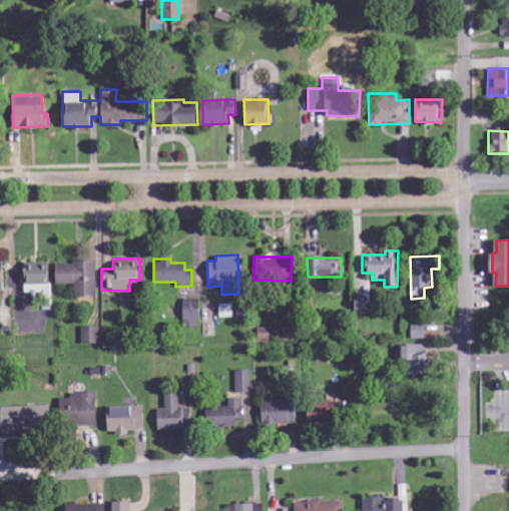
[(0,288),(7,289),(8,262),(0,261),(0,288)]
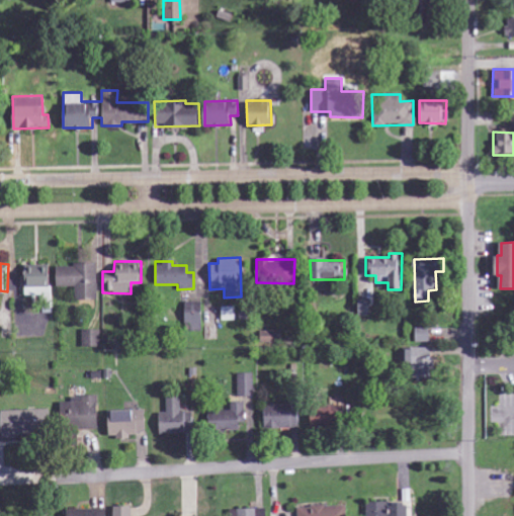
[(95,263),(72,263),(72,266),(54,266),(54,285),(74,286),(74,299),(94,299),(95,263)]
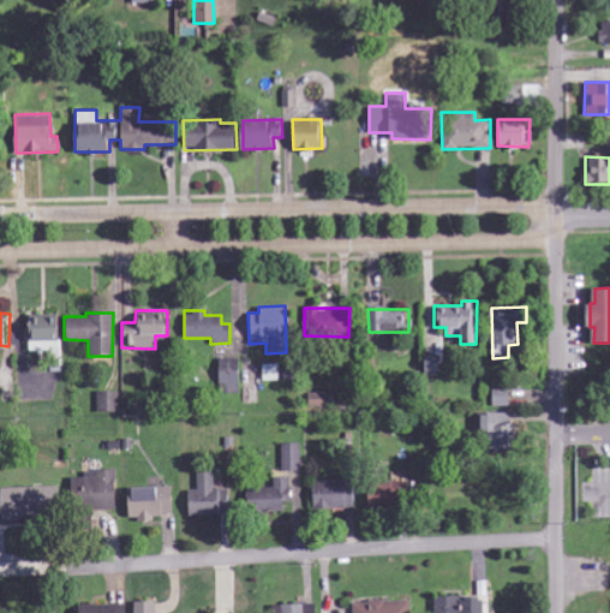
[(59,341),(59,314),(27,314),(25,340),(45,341),(59,341)]
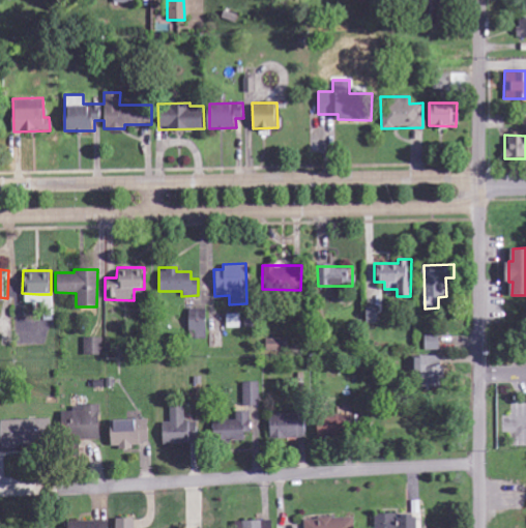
[(206,309),(188,308),(187,338),(205,338),(206,309)]
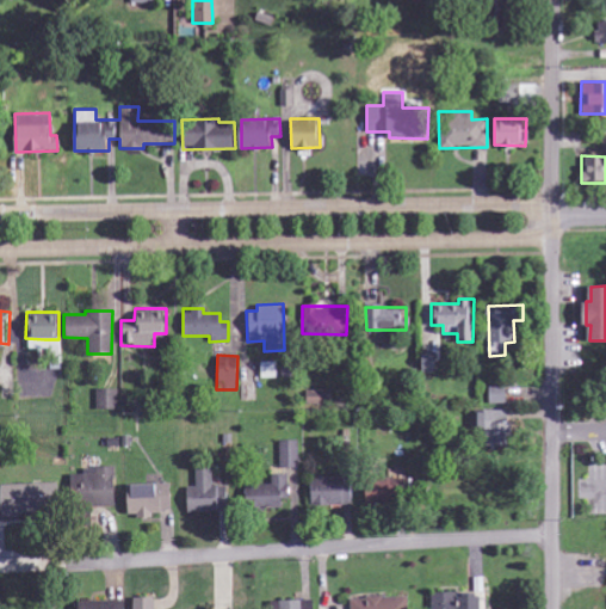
[(484,401),(504,403),(504,386),(484,386),(484,401)]
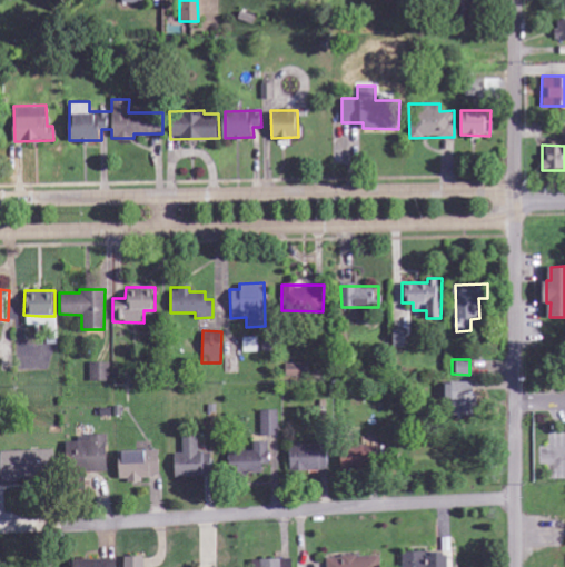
[(108,361),(88,361),(88,380),(108,380),(108,361)]
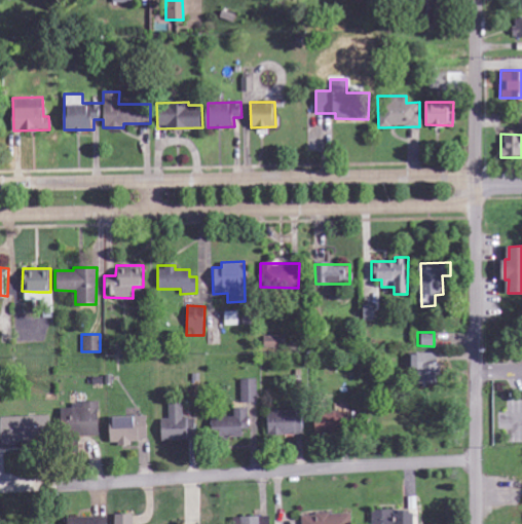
[(438,352),(411,351),(411,383),(437,384),(438,352)]
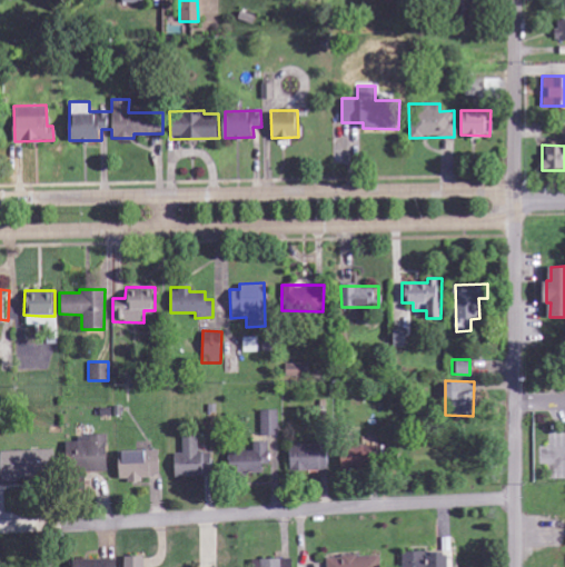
[(276,435),(276,410),(258,409),(257,435),(276,435)]
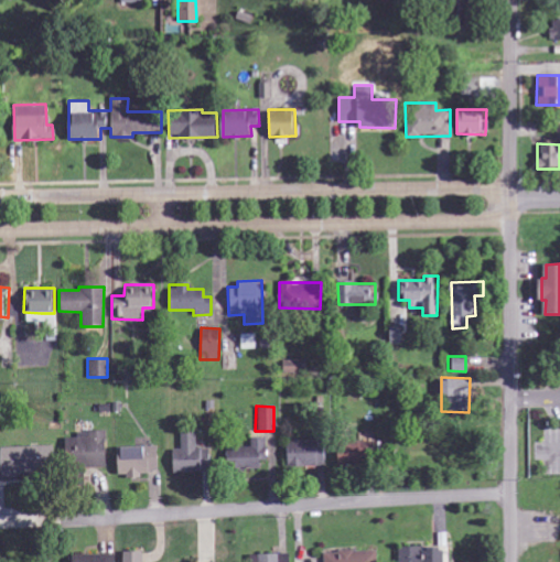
[(104,430),(76,431),(76,436),(65,438),(65,467),(105,466),(104,430)]
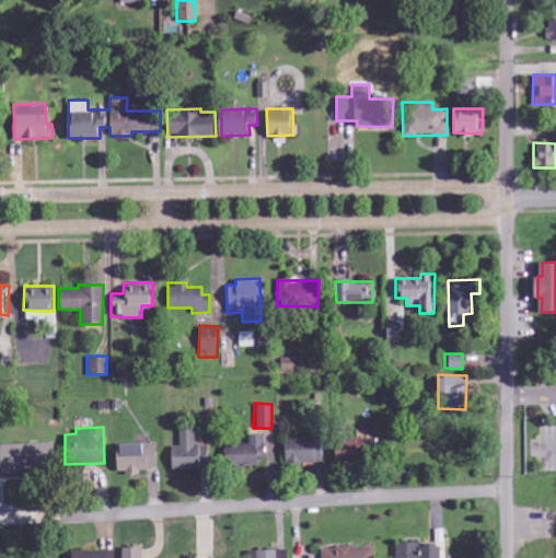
[(178,445),(171,445),(171,468),(209,467),(208,444),(194,445),(193,429),(178,429),(178,445)]
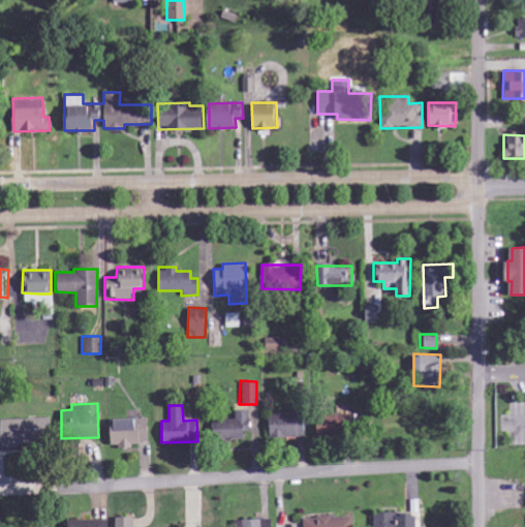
[(234,419),(213,420),(213,439),(244,438),(244,431),(249,431),(249,410),(234,410),(234,419)]
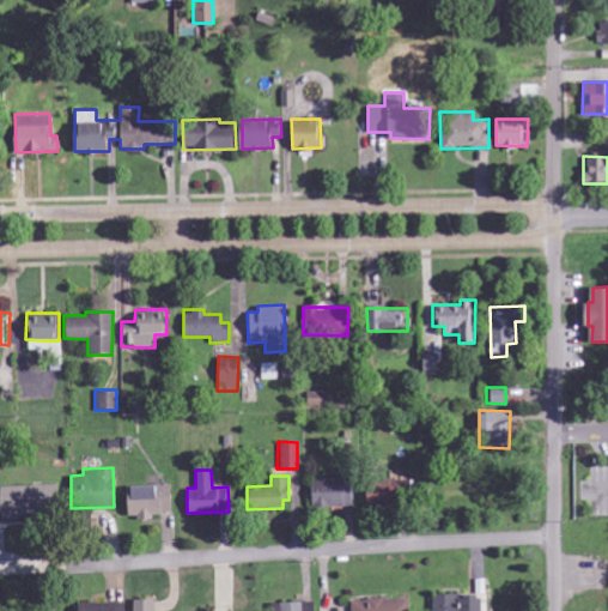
[(312,508),(353,506),(351,477),(311,479),(312,508)]
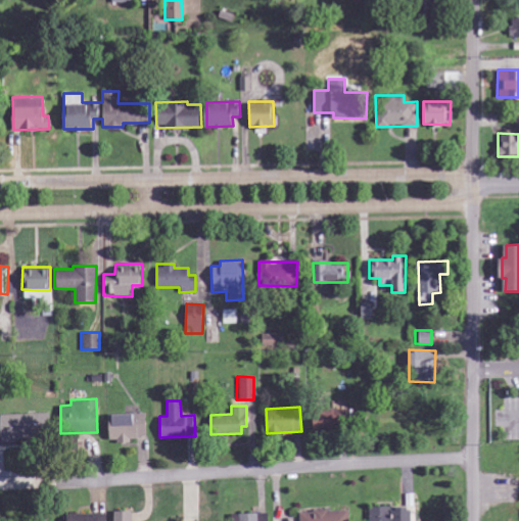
[(349,409),(313,409),(313,430),(349,430),(349,409)]
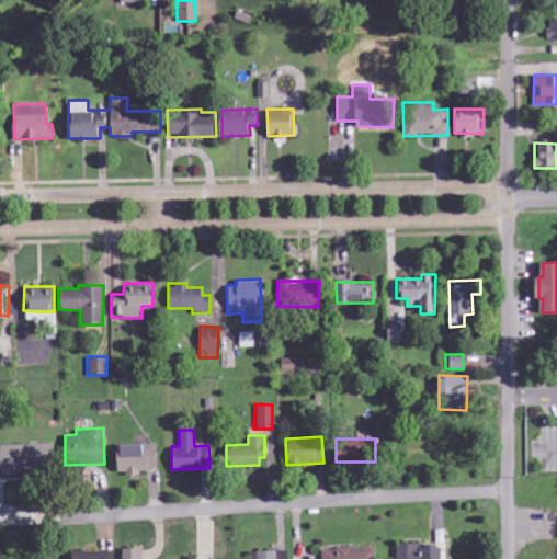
[(0,474),(53,471),(52,442),(0,445),(0,474)]
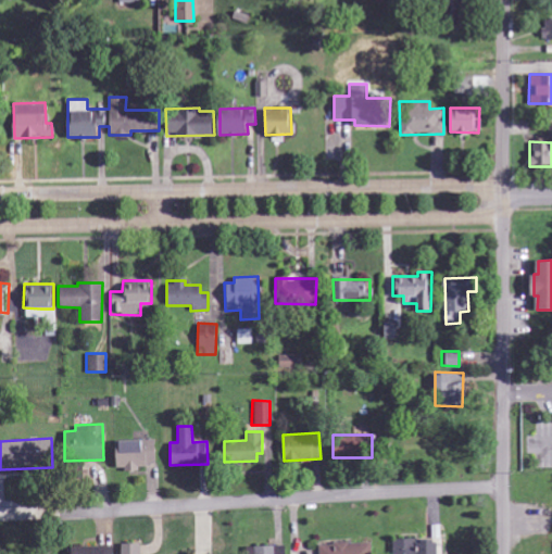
[(157,464),(155,440),(116,441),(116,469),(138,469),(138,465),(157,464)]
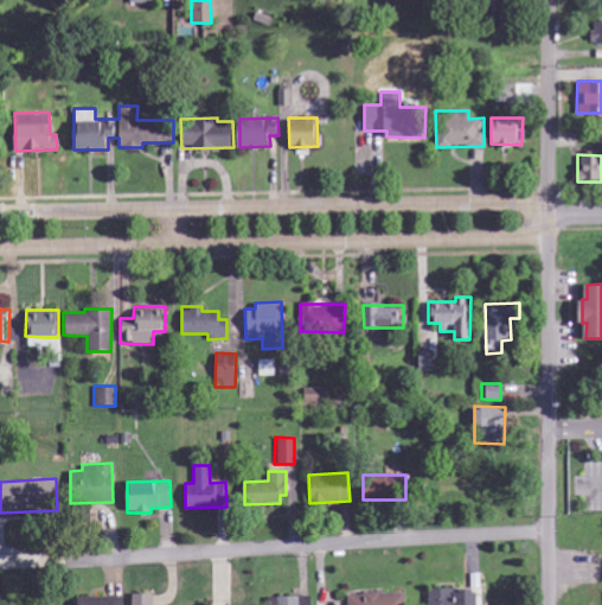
[(426,588),(426,604),(479,604),(479,587),(426,588)]
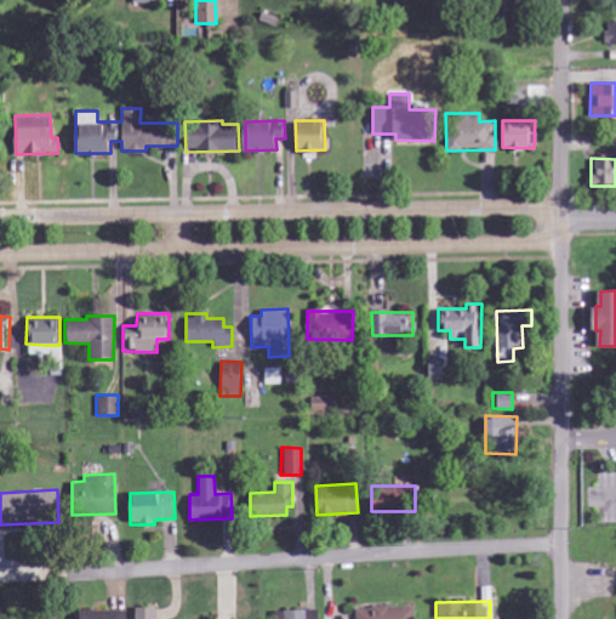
[(155,618),(157,607),(135,607),(133,618),(155,618)]
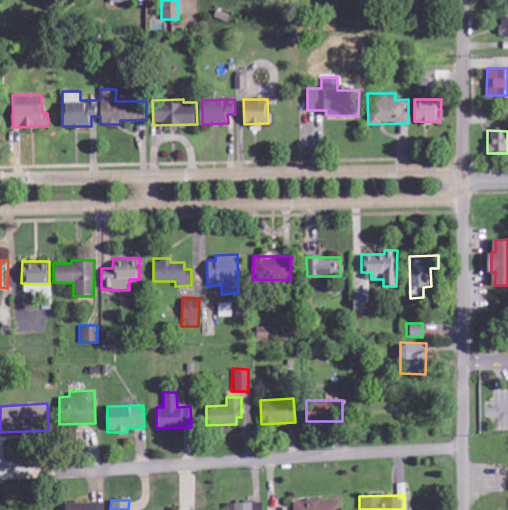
[(309,509),(310,501),(296,501),(295,509),(309,509)]
